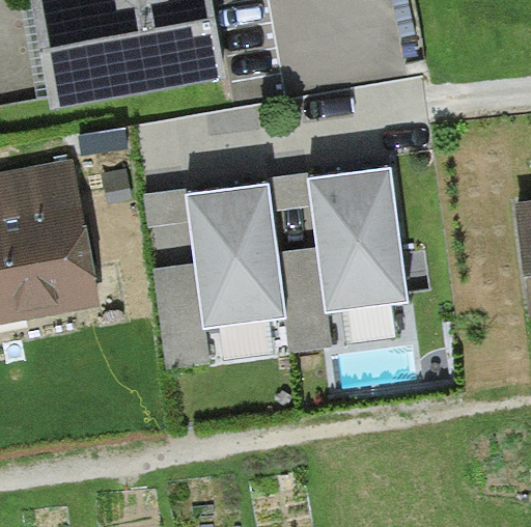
[(30,0),(49,107),(226,76),(213,0),(30,0)]
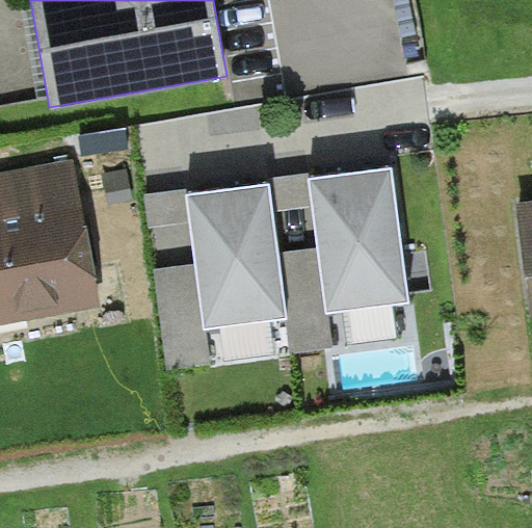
[(72,155),(0,168),(0,216),(81,202),(72,155)]
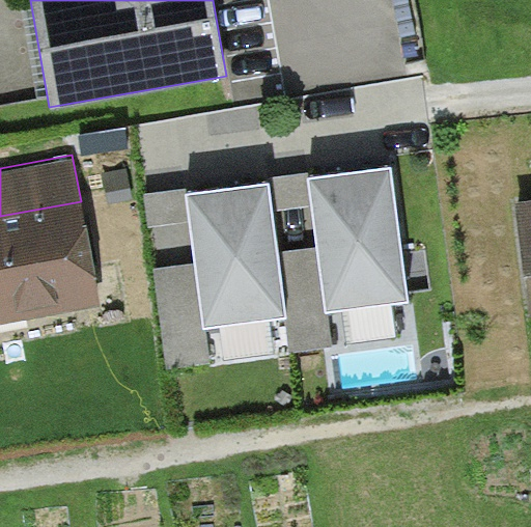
[(318,178),(308,179),(311,204),(317,245),(327,313),(410,303),(392,169),(318,178)]
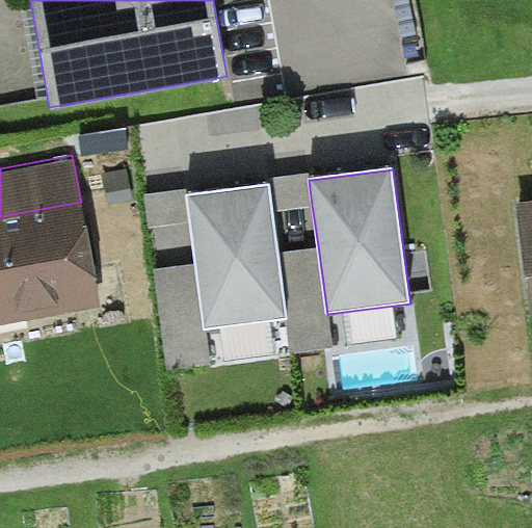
[(269,176),(270,185),(273,210),(312,205),(309,180),(308,172),(269,176)]
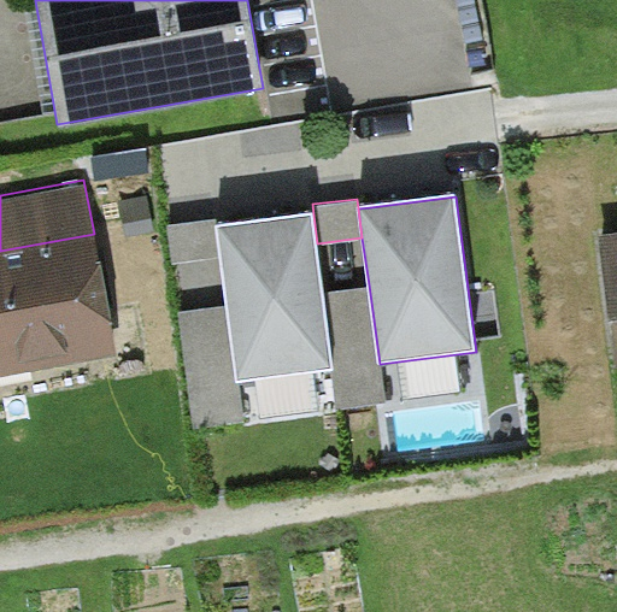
[(317,243),(313,215),(236,224),(217,227),(221,256),(227,304),(238,383),(334,371),(323,290),(317,243)]
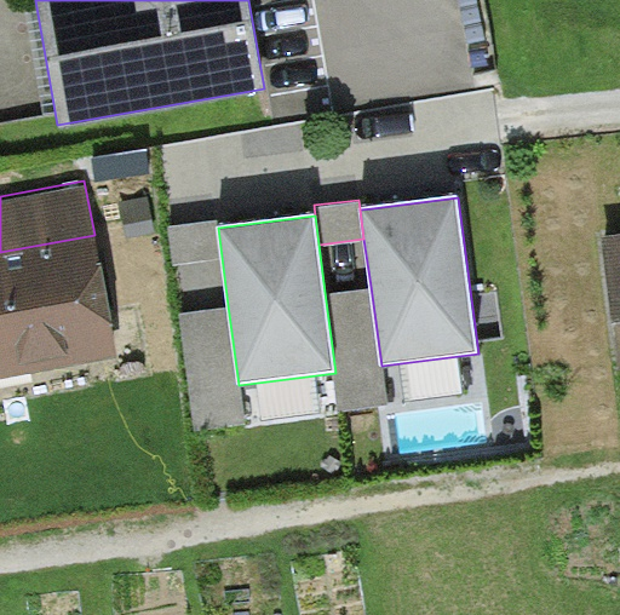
[(217,218),(170,225),(174,264),(222,257),(218,228),(217,218)]
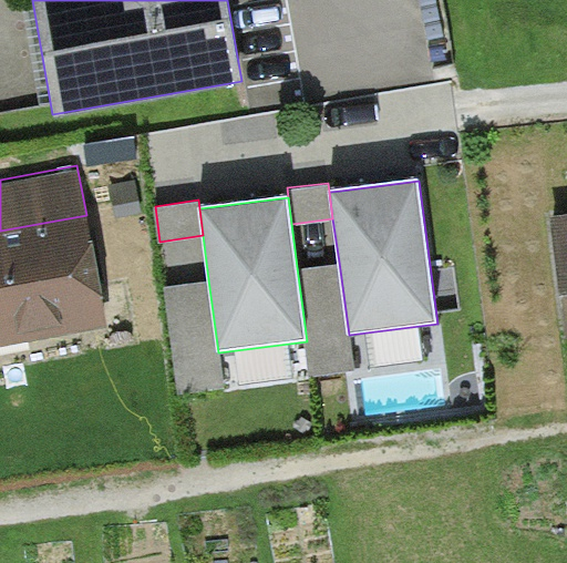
[(566,214),(552,216),(566,334),(566,214)]
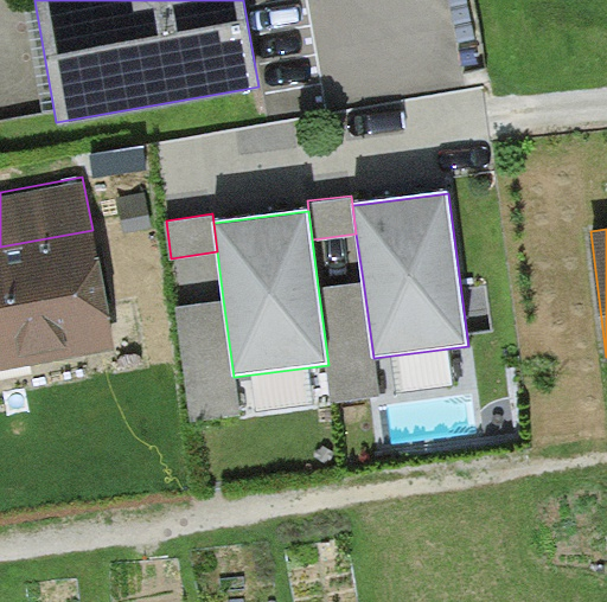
[(0,369),(116,346),(93,230),(0,247),(0,369)]
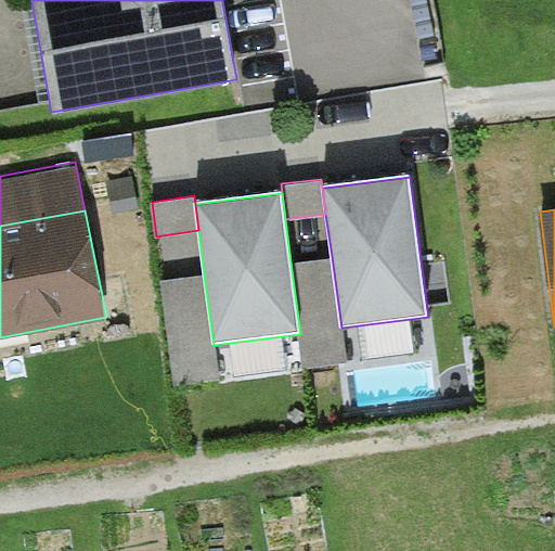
[(332,256),(291,261),(300,334),(304,367),(346,362),(341,328),(332,256)]
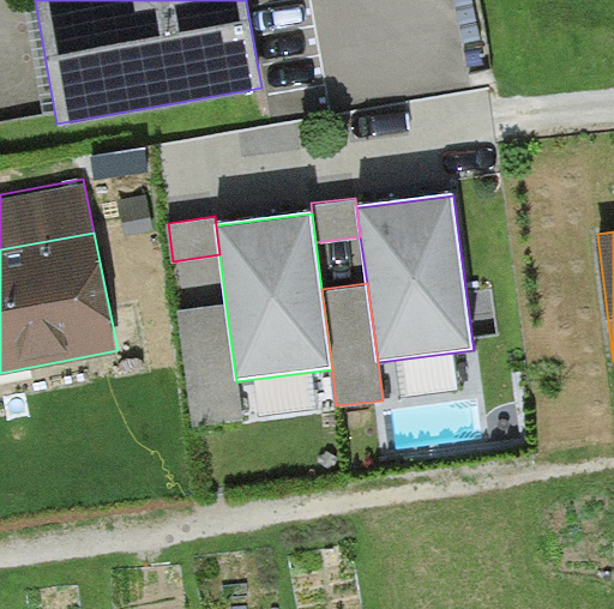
[(236,381),(226,302),(179,309),(196,424),(241,417),(236,381)]
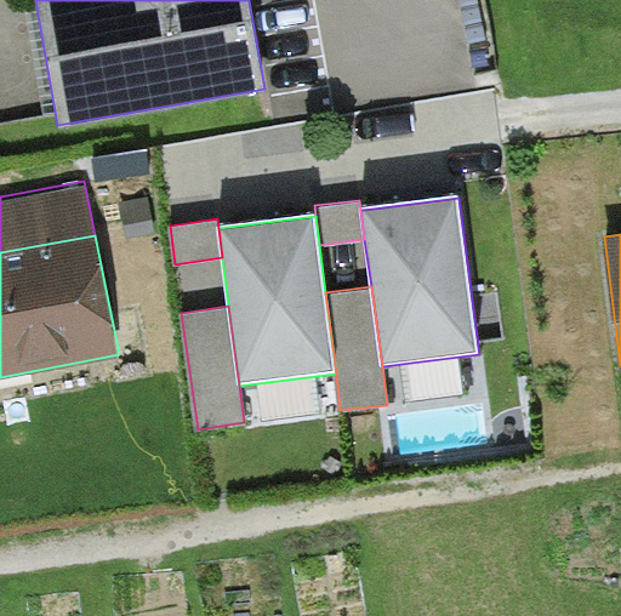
All buildings are outlined.
